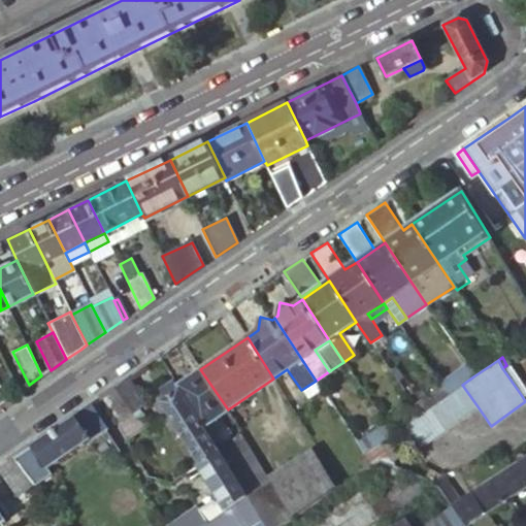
[(439,386),(446,396),(462,385),(473,376),(465,364),(437,383),(439,386)]
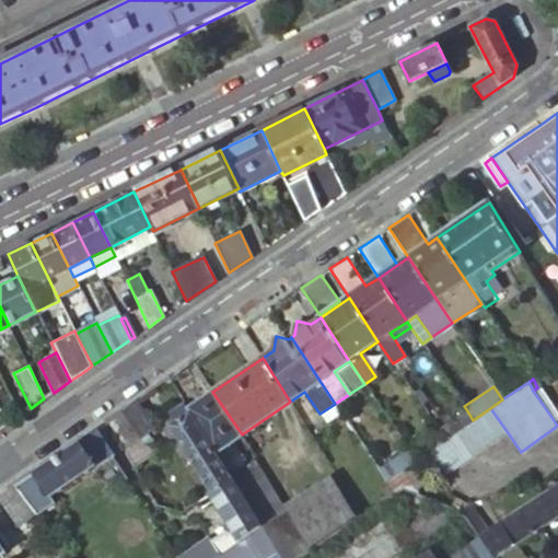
[(533,391),(554,420),(557,417),(555,413),(537,387),(533,391)]
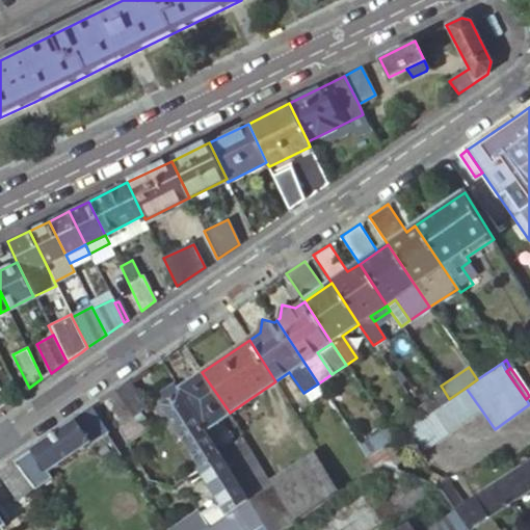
[(178,388),(180,391),(205,430),(230,413),(202,372),(178,388)]
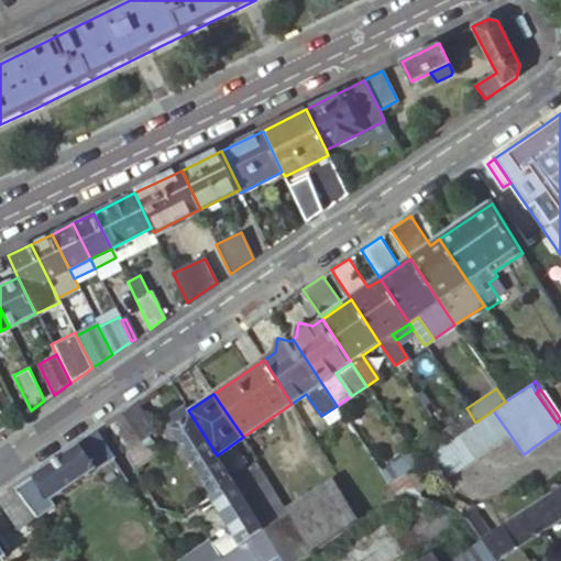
[(122,413),(141,440),(156,430),(138,402),(122,413)]
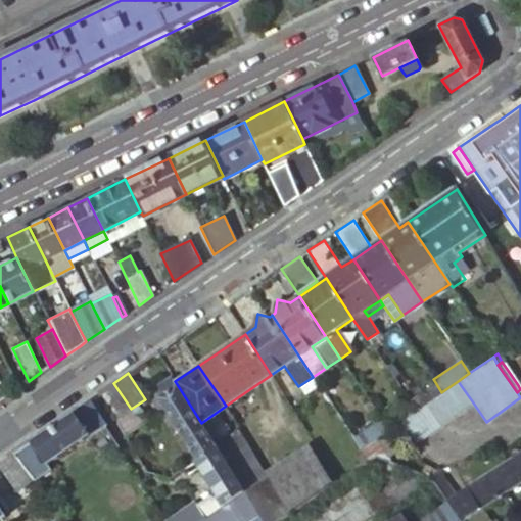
[(156,384),(162,393),(177,384),(175,381),(172,375),(156,384)]
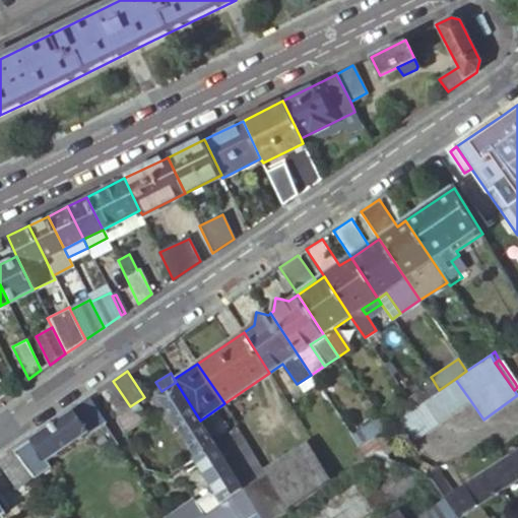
[(411,408),(393,422),(408,443),(470,400),(455,379),(439,390),(411,408)]
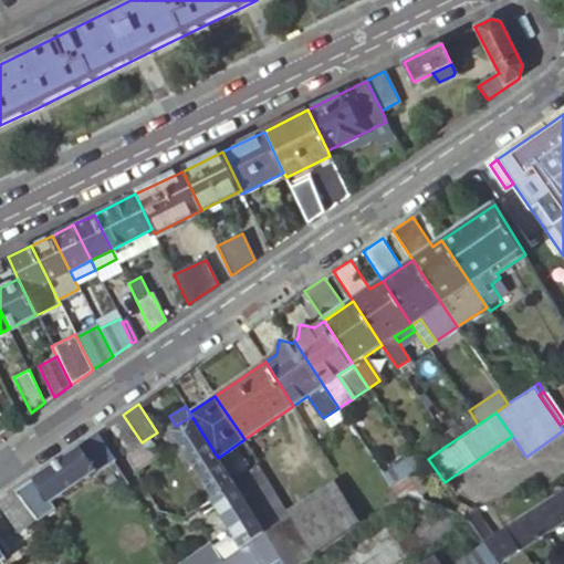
[(448,445),(478,425),(471,414),(441,434),(448,445)]
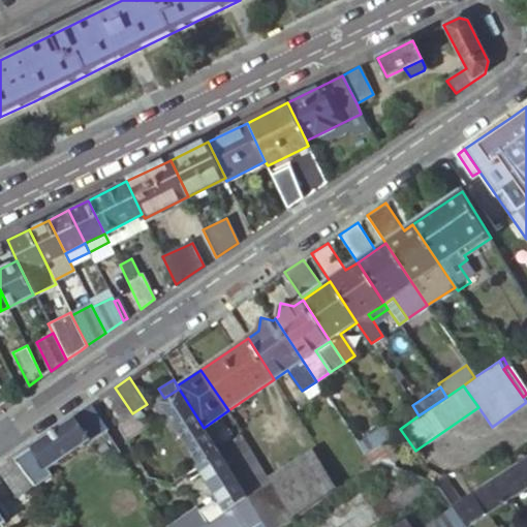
[(101,398),(121,427),(135,416),(132,413),(115,388),(101,398)]
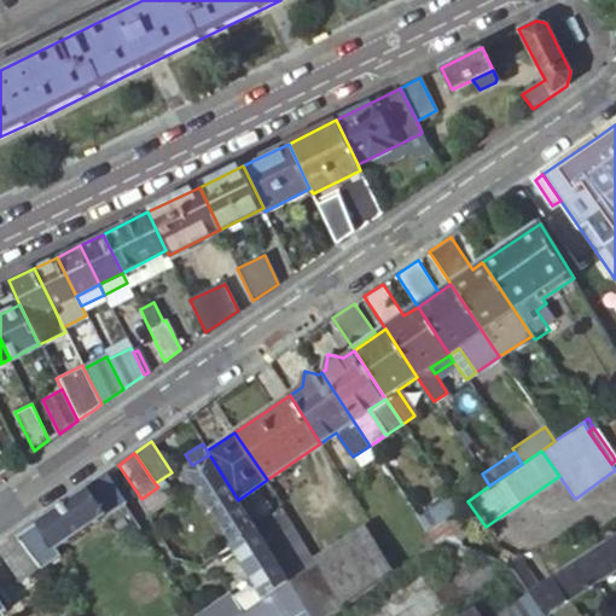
[(232,541),(255,527),(254,526),(244,510),(238,500),(209,454),(192,465),(187,469),(232,541)]
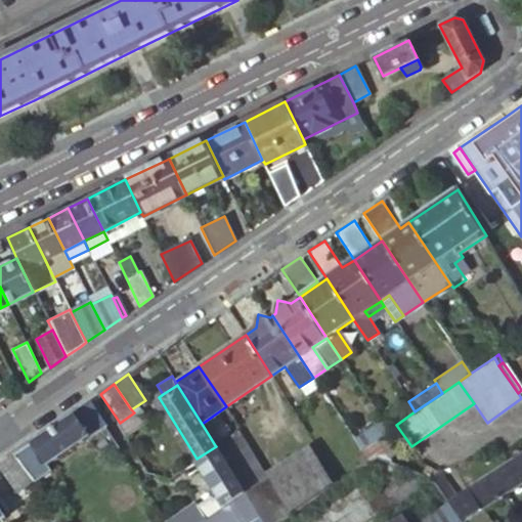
[(13,452),(26,470),(43,458),(47,463),(105,424),(91,400),(13,452)]
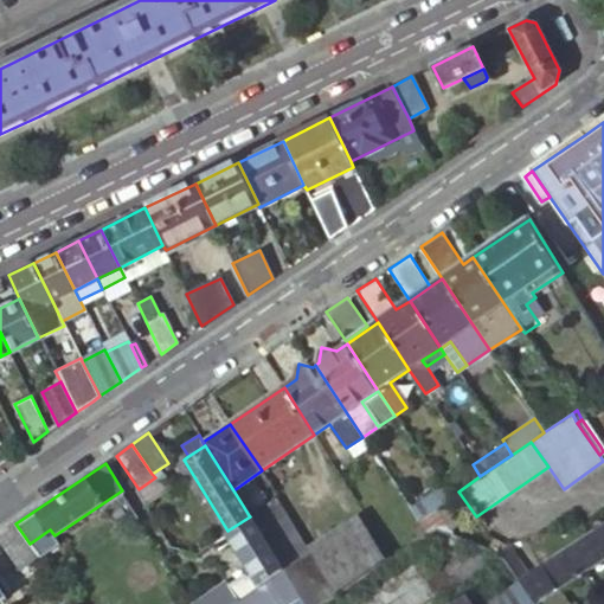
[(161,475),(139,492),(147,505),(171,489),(161,475)]
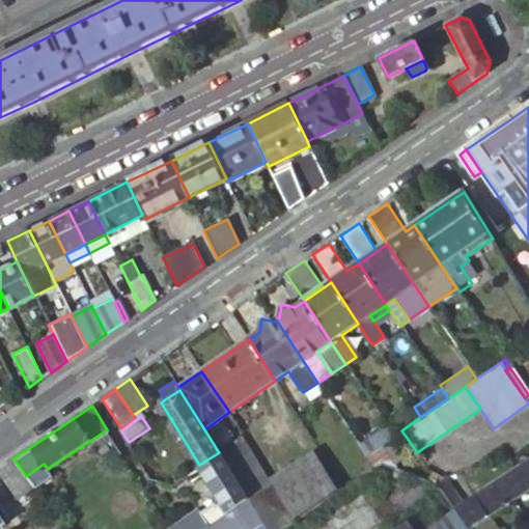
[(210,438),(218,451),(242,436),(245,434),(235,420),(210,438)]
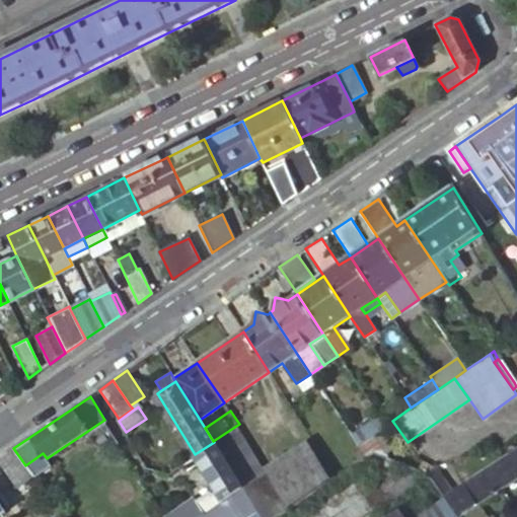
[(376,415),(349,433),(356,445),(367,438),(383,427),(376,415)]
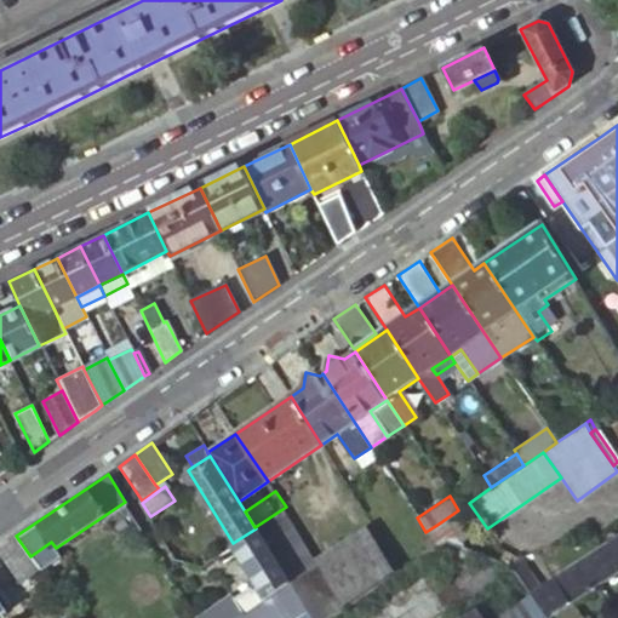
[(255,527),(256,528),(291,583),(310,613),(312,617),(325,617),(344,606),(315,560),(282,509),(255,527)]
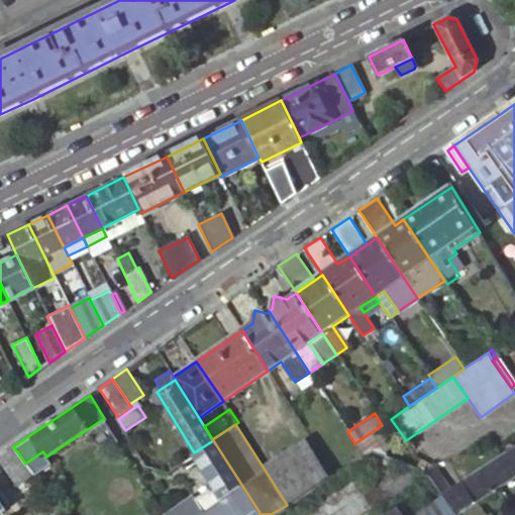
[(287,505),(271,514),(450,514),(433,484),(430,479),(412,471),(377,453),(366,436),(354,443),(363,455),(334,474),(330,477),(287,505)]
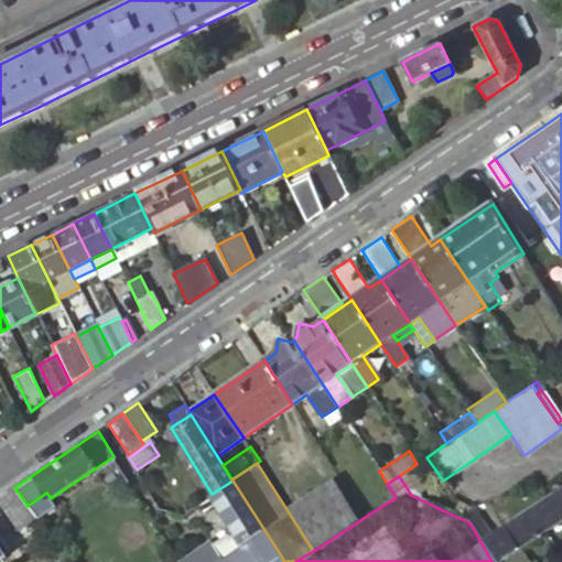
[(334,479),(287,509),(313,551),(360,520),(334,479)]
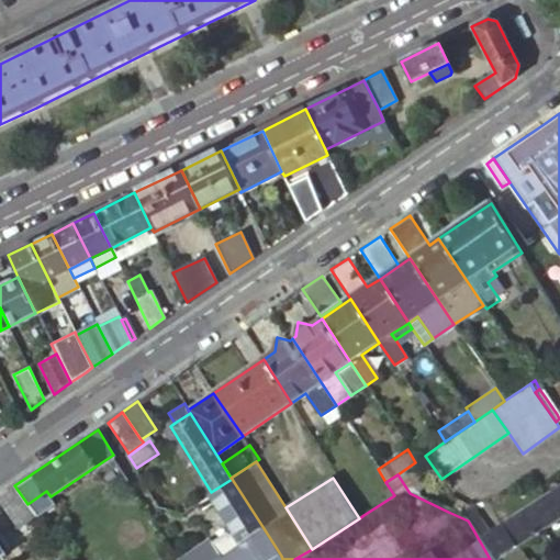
[(178,559),(215,559),(221,557),(264,528),(232,479),(211,492),(235,532),(231,535),(228,533),(214,541),(212,538),(178,559)]
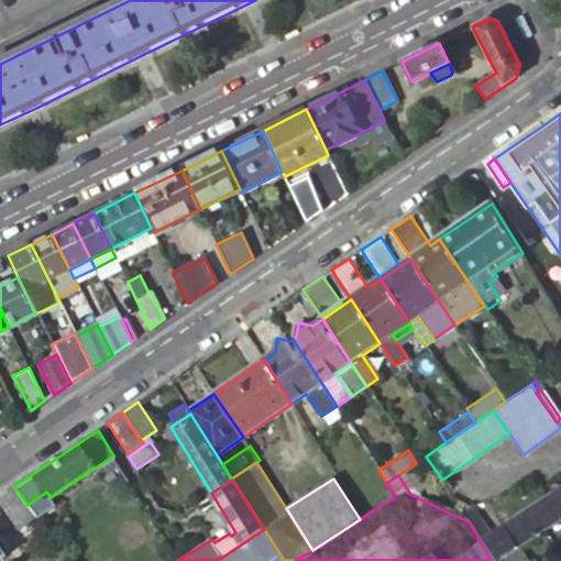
[(0,508),(17,531),(36,518),(28,505),(14,486),(0,496),(0,508)]
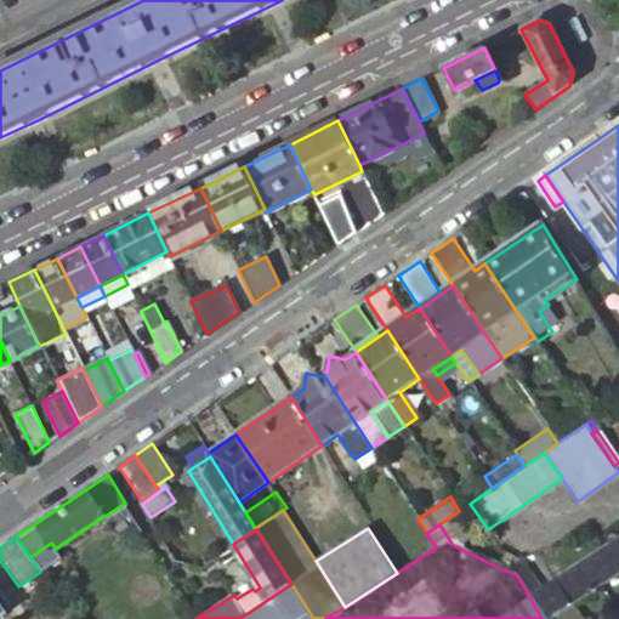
[(529,577),(521,581),(541,618),(546,618),(571,603),(598,586),(618,572),(618,539),(539,590),(529,577)]
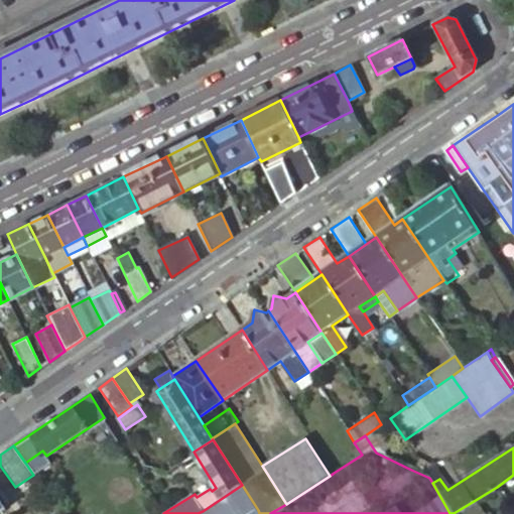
[(418,459),(411,470),(429,478),(432,483),(439,479),(431,465),(418,459)]
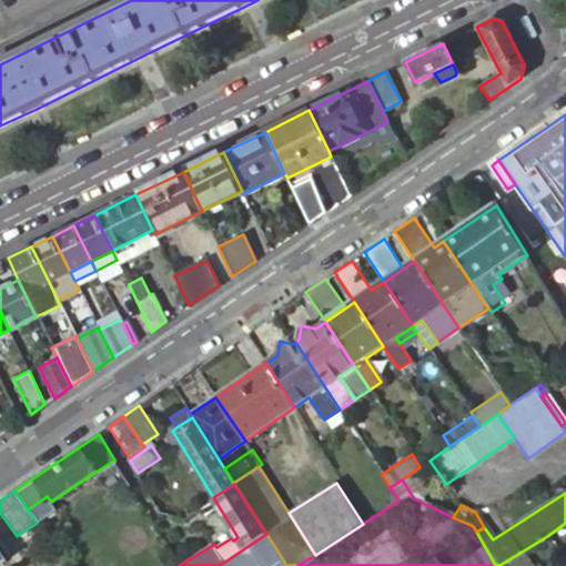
[(266,534),(223,563),(224,565),(278,565),(284,562),(266,534)]
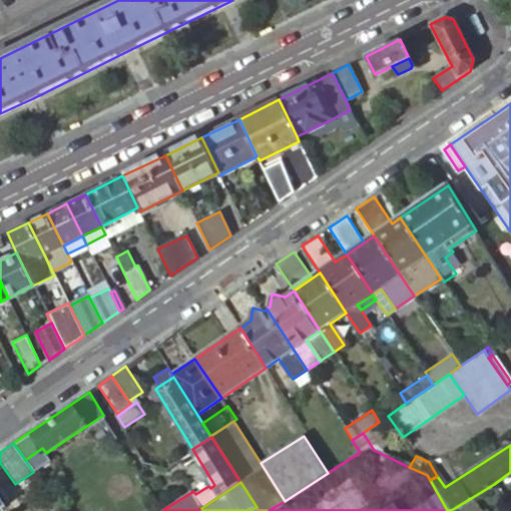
[(478,510),(471,498),(451,510),(478,510)]
